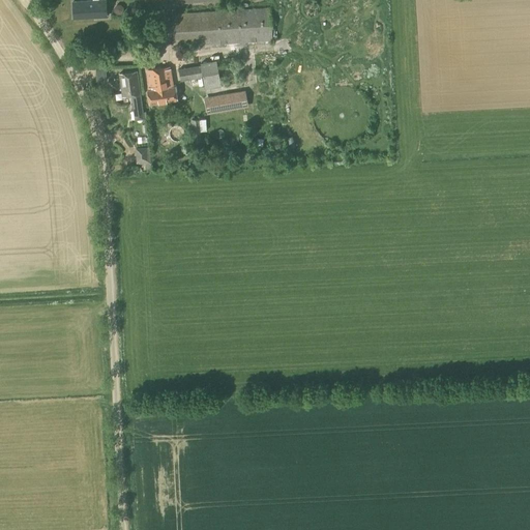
[(81,18),(108,17),(107,0),(99,0),(81,1),(81,18)]
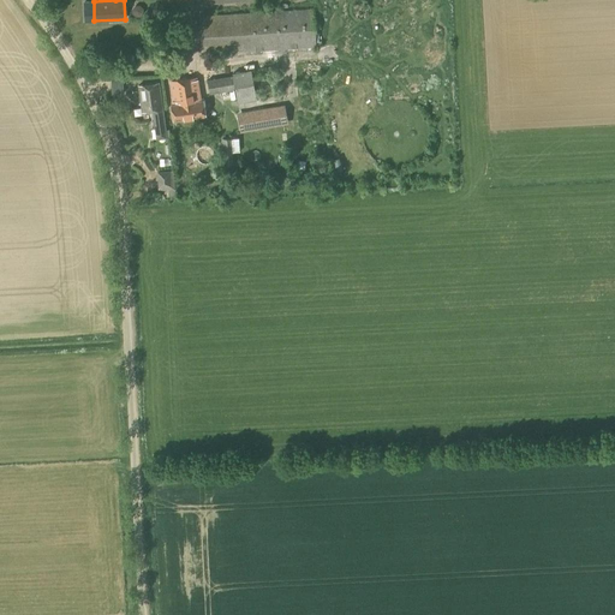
[(306,9),(306,4),(299,4),(300,10),(254,12),(199,16),(192,17),(193,31),(201,31),(202,54),(316,47),(314,9),(306,9)]
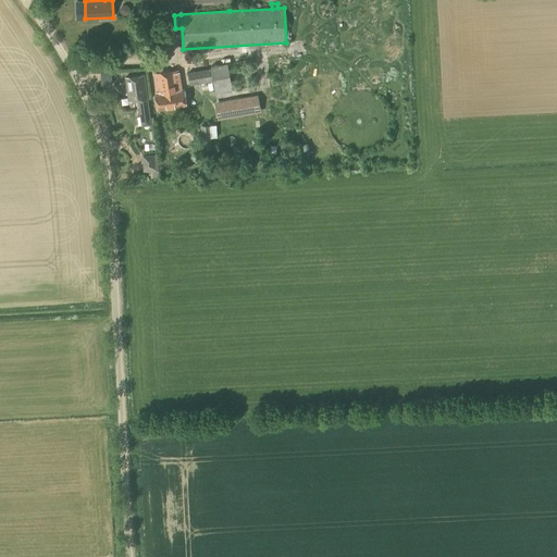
[(181,91),(177,70),(177,69),(153,73),(157,95),(155,95),(157,109),(185,104),(185,107),(194,106),(190,90),(181,91)]
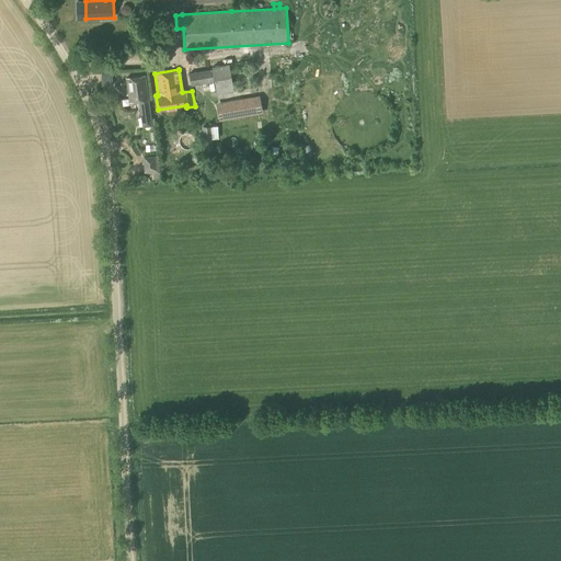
[(212,69),(189,73),(191,86),(214,81),(212,69)]
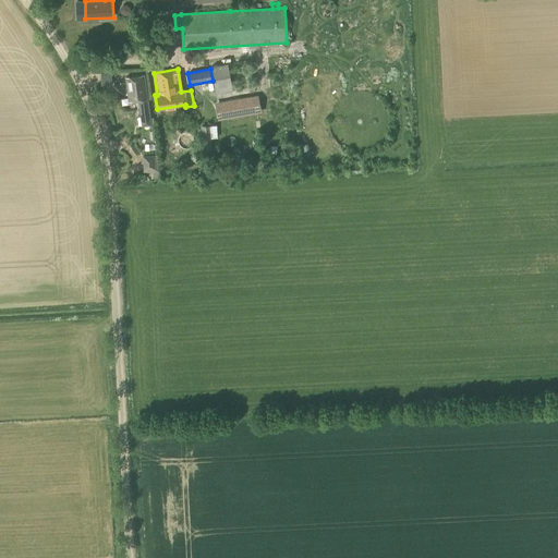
[(140,117),(150,114),(144,74),(124,77),(128,101),(137,100),(140,117)]
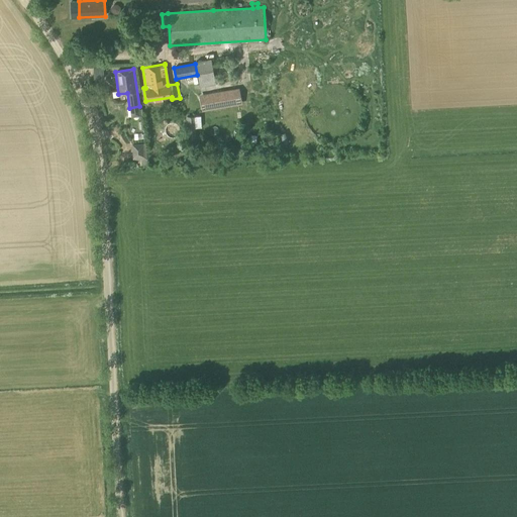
[(232,82),(200,87),(201,96),(203,95),(205,109),(236,104),(232,82)]
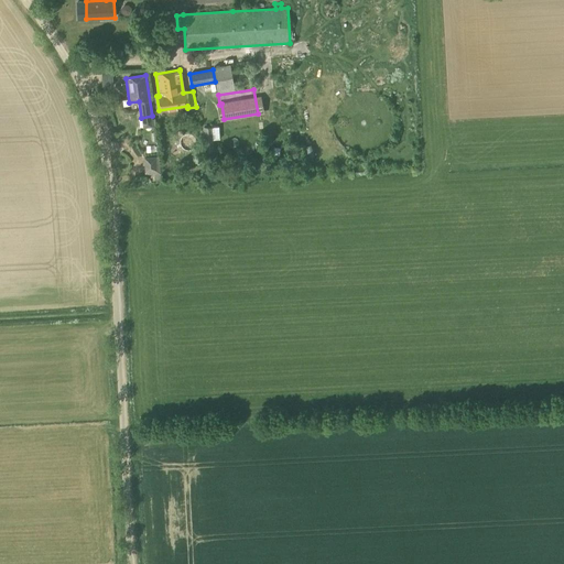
[(212,128),(212,127),(203,127),(205,152),(214,152),(214,141),(213,141),(213,140),(219,140),(219,127),(212,128)]
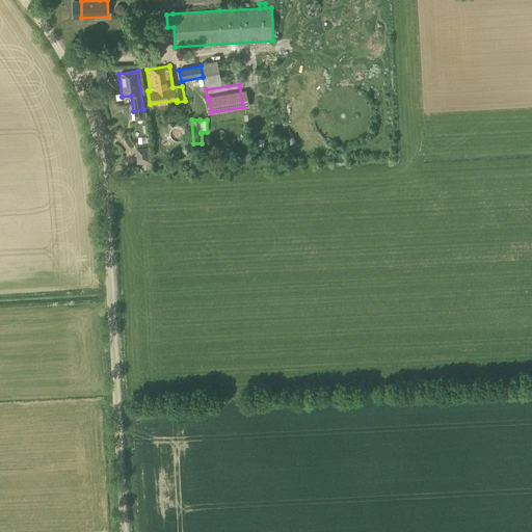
[(137,149),(136,149),(137,165),(144,164),(144,169),(151,169),(150,148),(137,149)]
